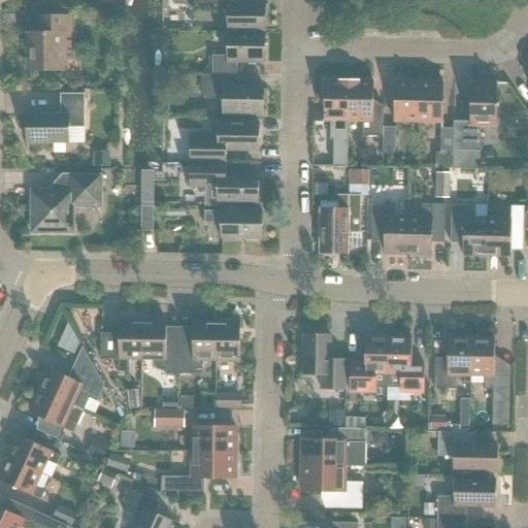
[(228,2),(227,32),(265,33),(265,3),(228,2)]
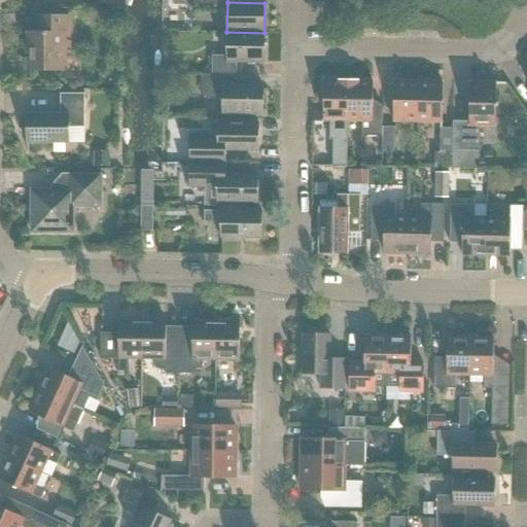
[(63,60),(72,60),(72,15),(41,15),(41,32),(27,32),(27,49),(30,49),(30,71),(63,71),(63,60)]
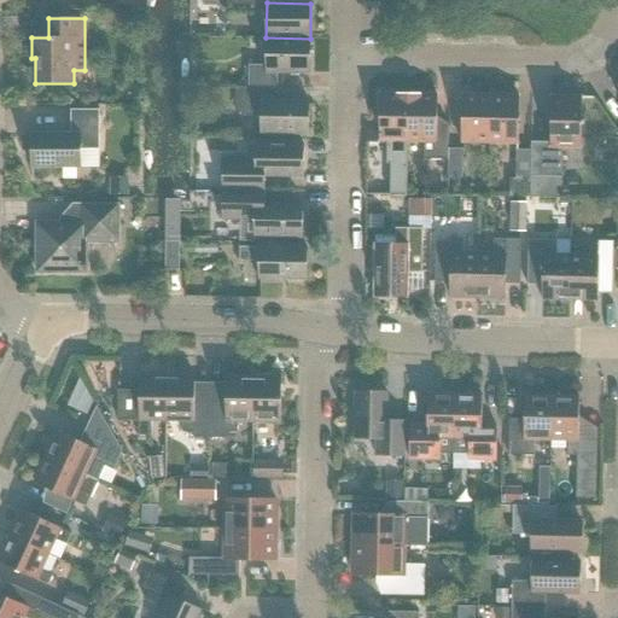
[(310,39),(266,38),(266,65),(249,65),(249,87),(278,87),(278,74),(310,74),(310,39)]
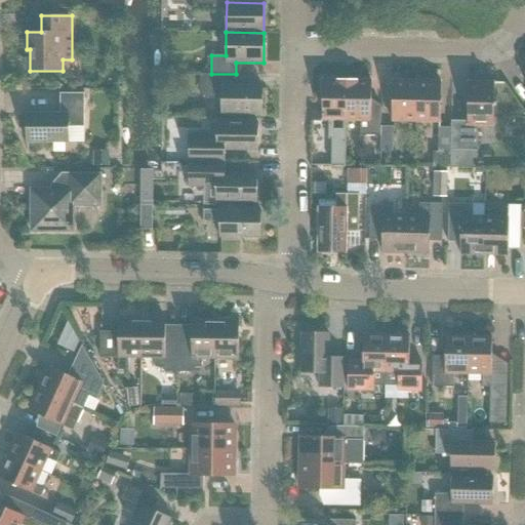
[(263,114),(263,87),(230,87),(230,75),(205,74),(205,98),(221,99),(221,114),(263,114)]
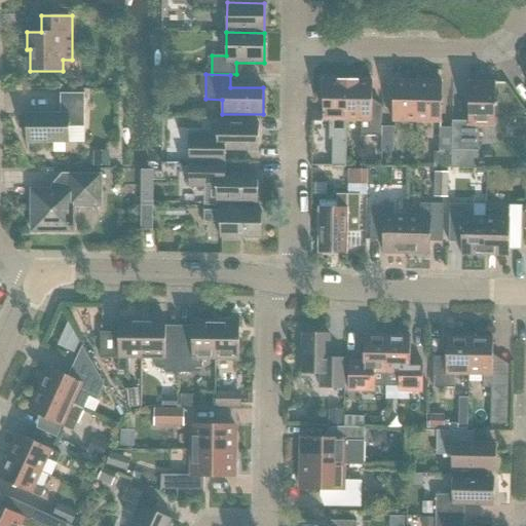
[(347,121),(347,80),(324,80),(323,121),(347,121)]
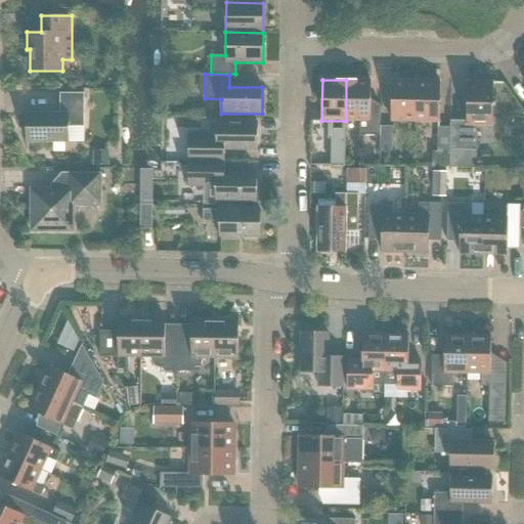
[(381,136),(381,127),(380,127),(381,103),(369,103),(370,80),(346,80),(346,121),(360,121),(359,135),(380,136),(381,136)]
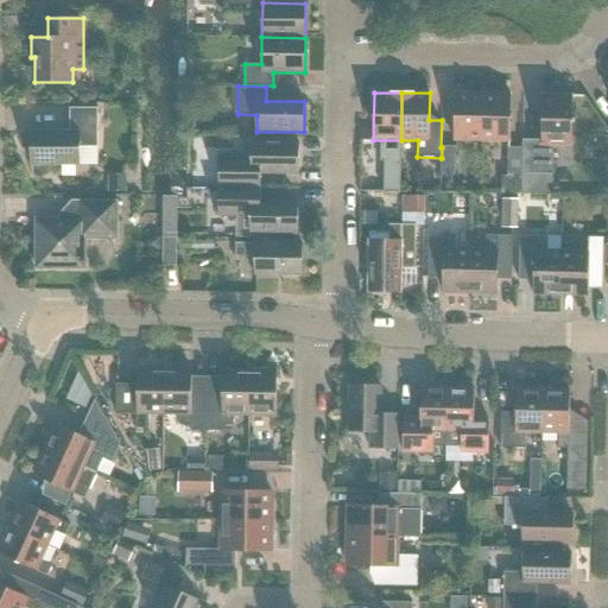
[(482,141),(482,94),(455,94),(454,141),(482,141)]
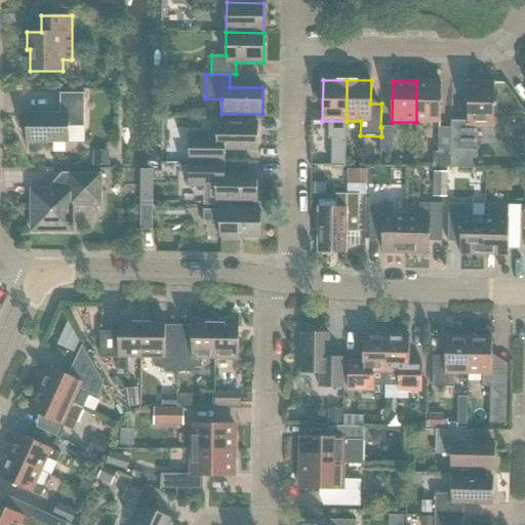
[(441,81),(416,81),(416,122),(440,122),(441,81)]
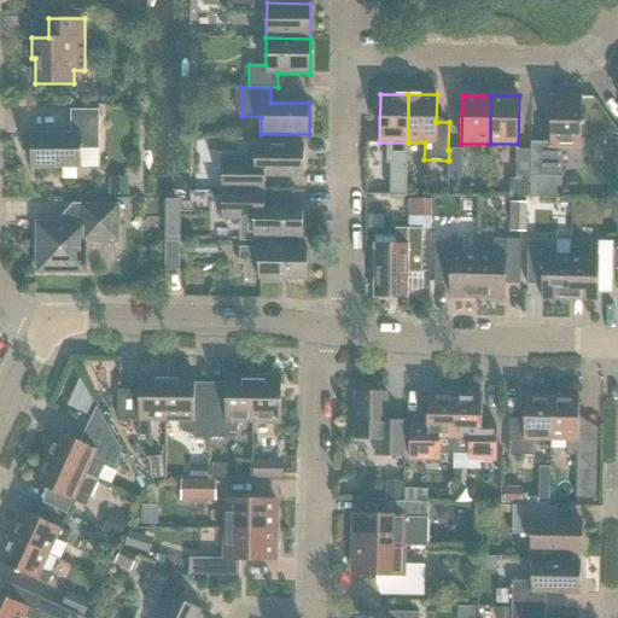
[(531,151),(530,199),(561,199),(563,149),(581,149),(582,97),(551,97),(551,143),(531,143),(531,151)]
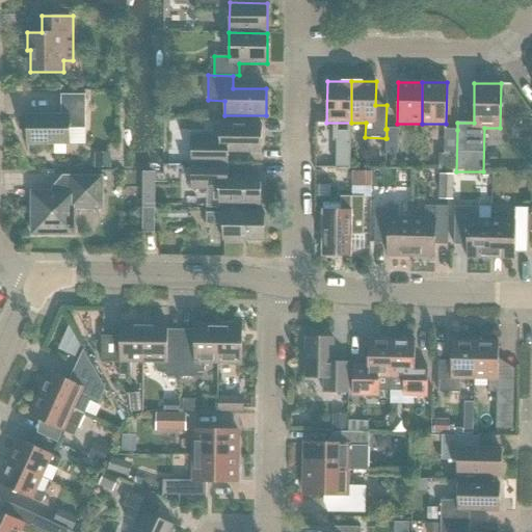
[(27,115),(27,144),(69,144),(69,129),(85,129),(85,95),(60,95),(60,115),(27,115)]
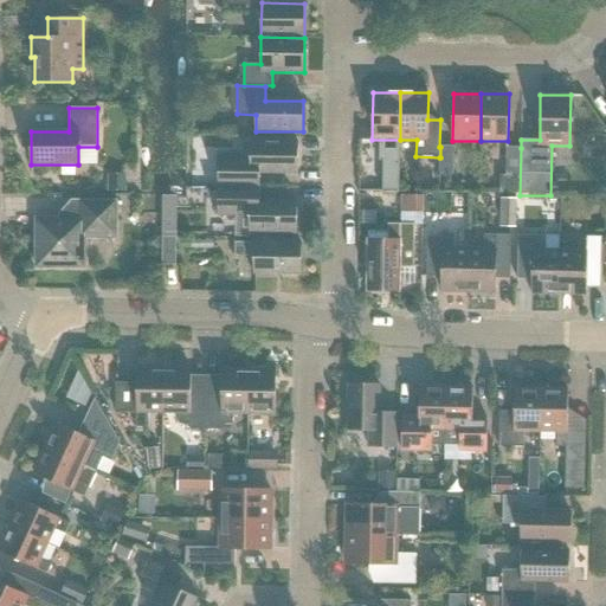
[(218,159),(218,187),(259,187),(259,173),(297,173),(298,142),(250,142),(250,159),(218,159)]
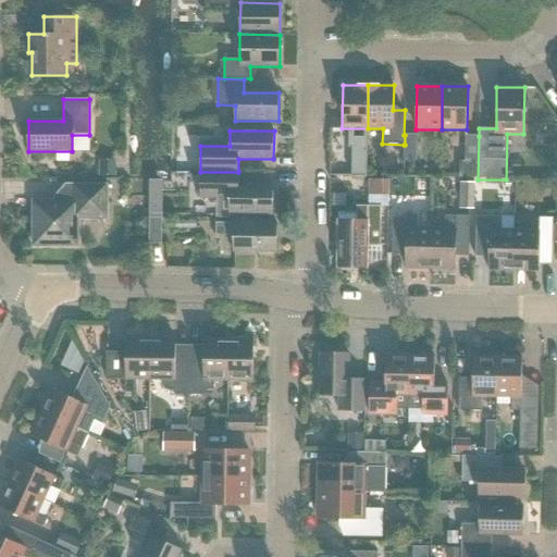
[(417,135),(405,135),(405,145),(404,145),(404,161),(417,161),(417,135)]
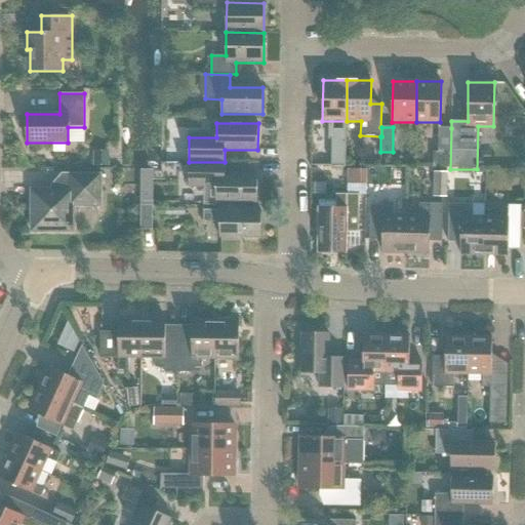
[(450,169),(451,128),(438,128),(438,153),(433,153),(433,168),(450,169)]
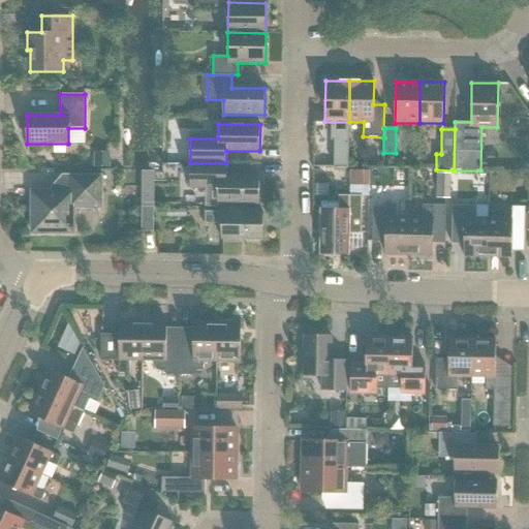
[(110,152),(93,152),(93,166),(110,166),(110,152)]
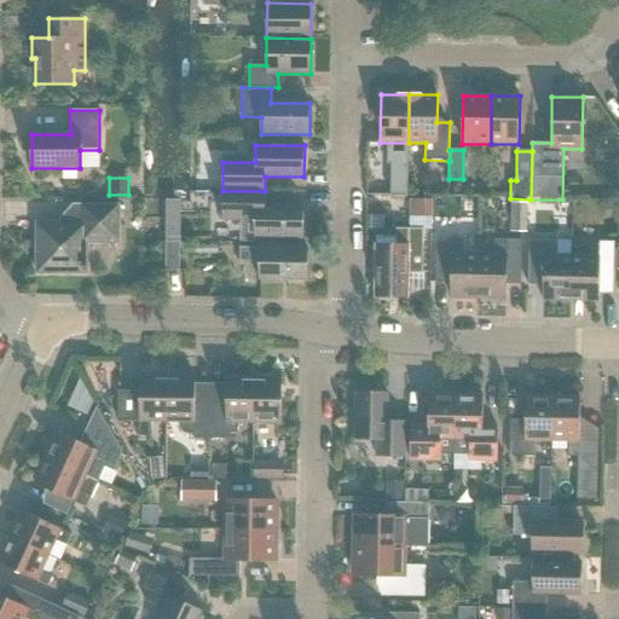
[(408,180),(379,180),(379,196),(408,196),(408,180)]
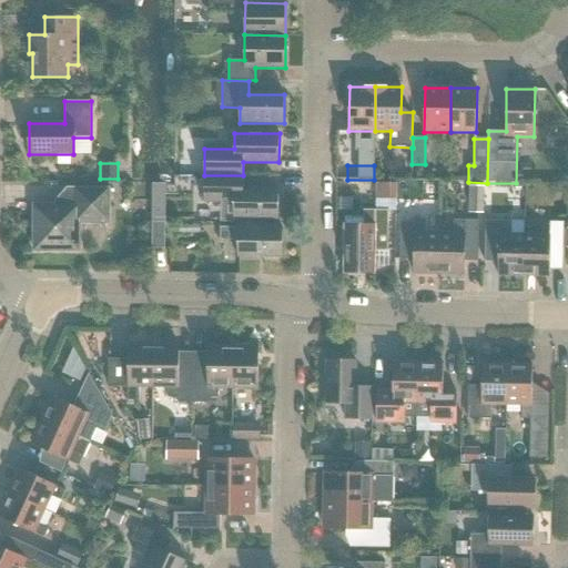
[(243,175),(204,175),(204,202),(234,203),(234,217),(279,219),(279,189),(243,189),(243,175)]
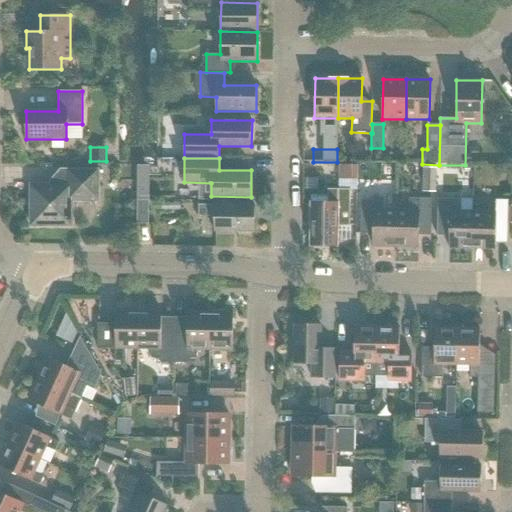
[(357,166),(339,166),(339,180),(357,180),(357,166)]
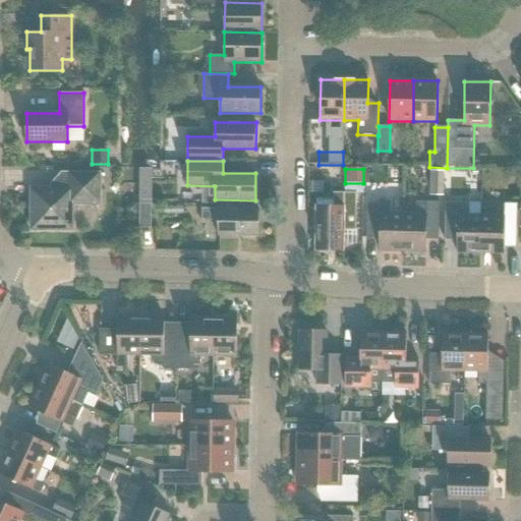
[(443,195),(444,171),(431,171),(430,195),(443,195)]
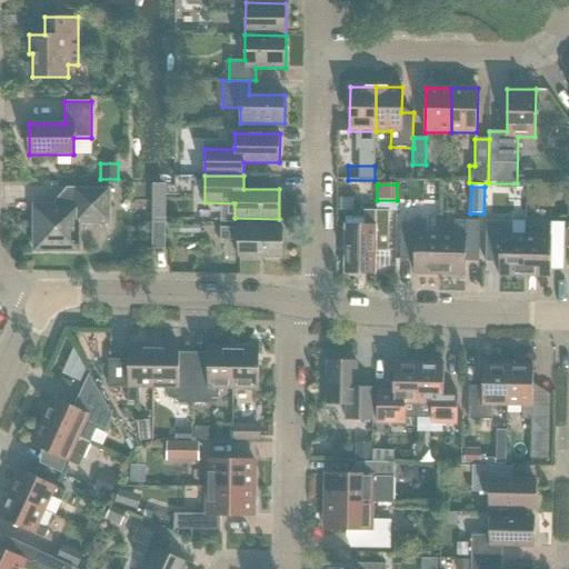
[(79,223),(110,223),(110,188),(67,188),(67,206),(35,206),(35,250),(79,250),(79,223)]
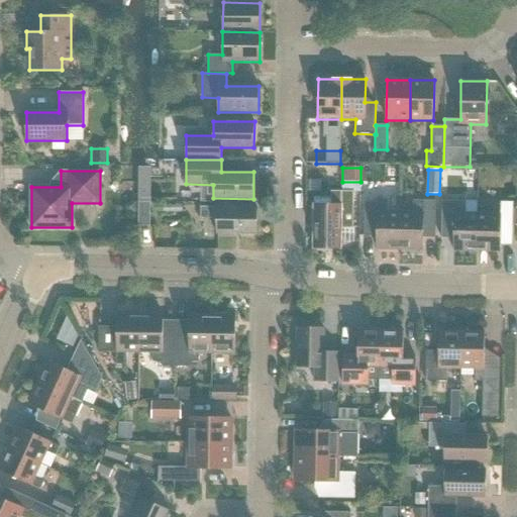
[(353,192),(341,191),(331,191),(330,206),(314,205),(313,247),(340,248),(340,228),(353,228),(353,192)]
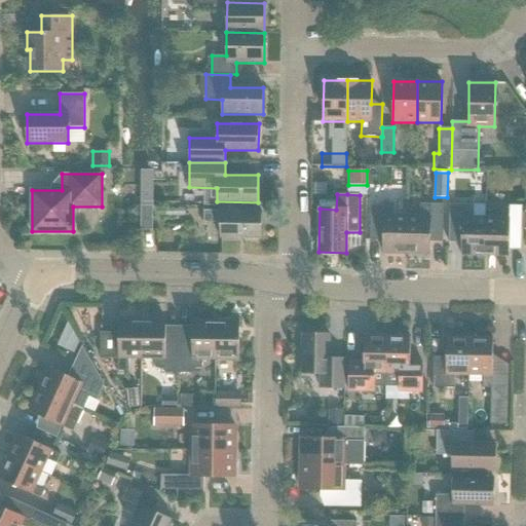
[(134,201),(126,208),(126,216),(139,216),(140,201),(134,201)]
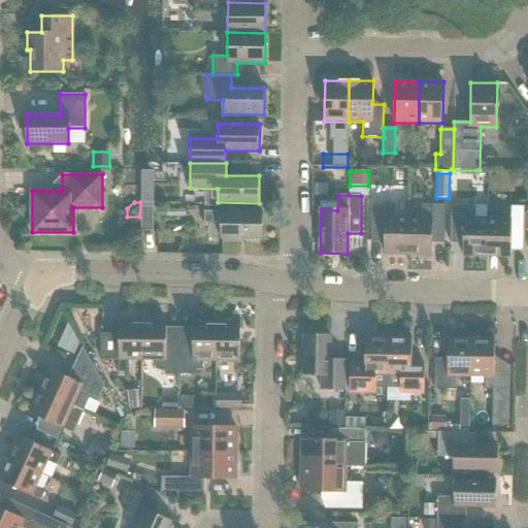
[(407,255),(408,217),(395,217),(395,205),(385,204),(385,207),(372,207),(371,241),(385,241),(384,255),(407,255)]
